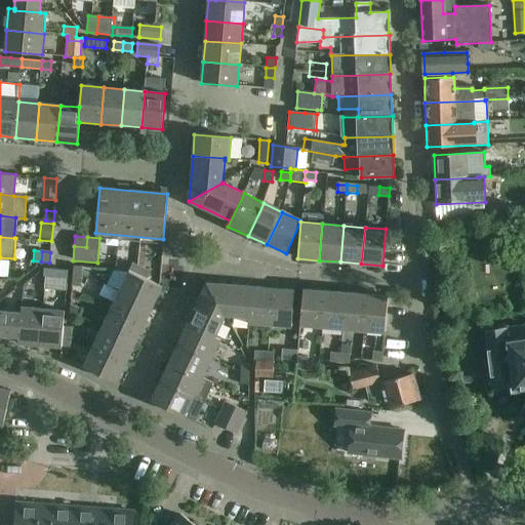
[(132,264),(129,271),(147,280),(150,272),(132,264)]
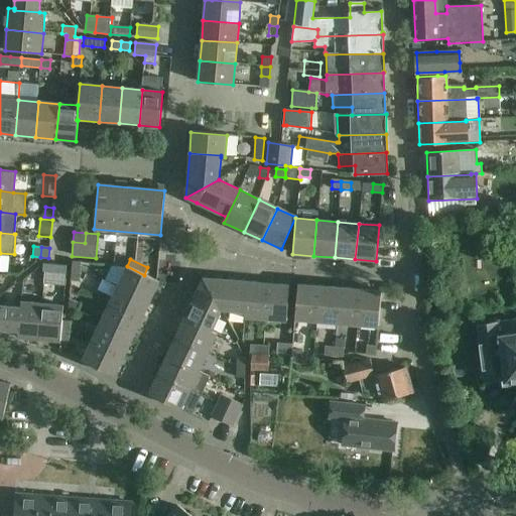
[(73,262),(72,271),(80,272),(81,262),(73,262)]
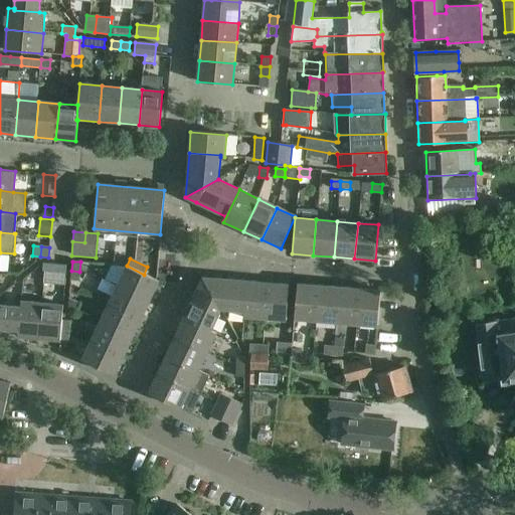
[(44,272),(52,272),(52,264),(43,264),(42,272),(44,272)]
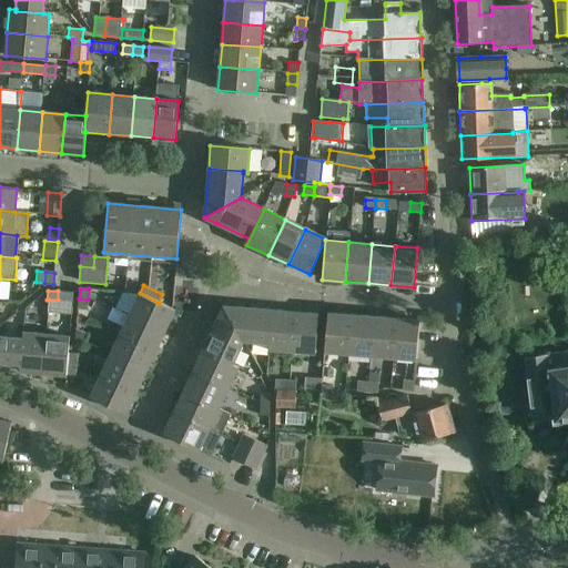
[(58,291),(58,300),(56,313),(71,314),(73,293),(58,291)]
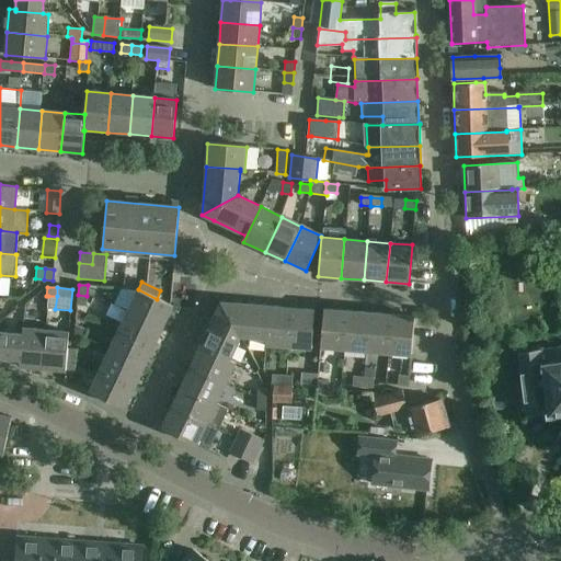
[(138,289),(128,311),(163,328),(173,307),(157,299),(138,289)]
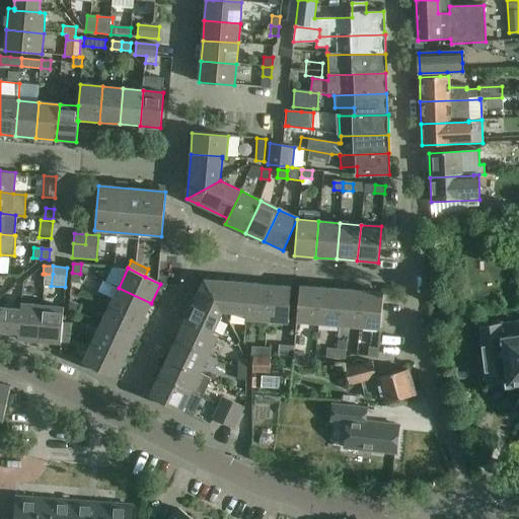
[(80,274),(72,273),(71,283),(79,283),(80,274)]
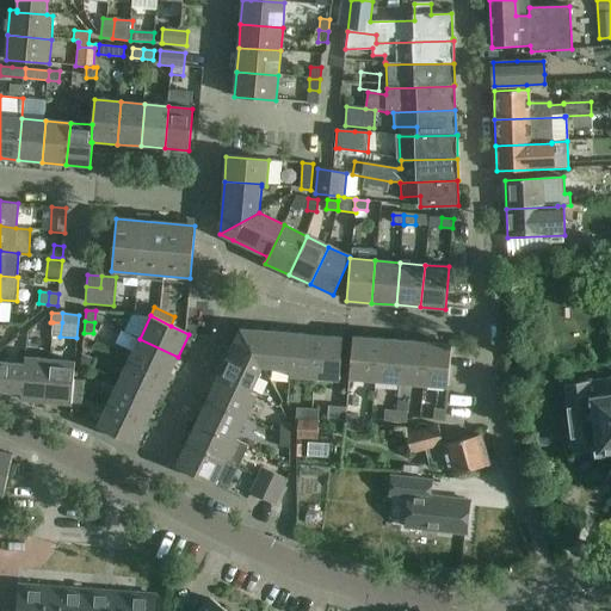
[(62,322),(53,322),(51,335),(60,337),(62,322)]
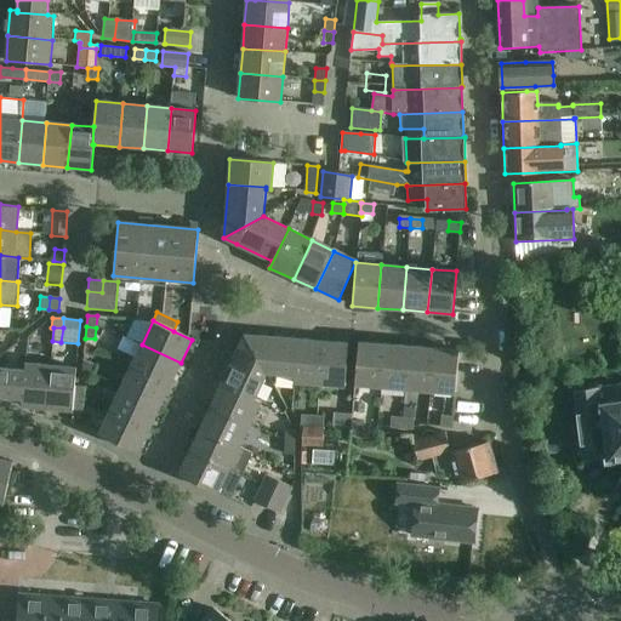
[(267,374),(251,347),(244,335),(221,385),(255,402),(255,400),(267,374)]
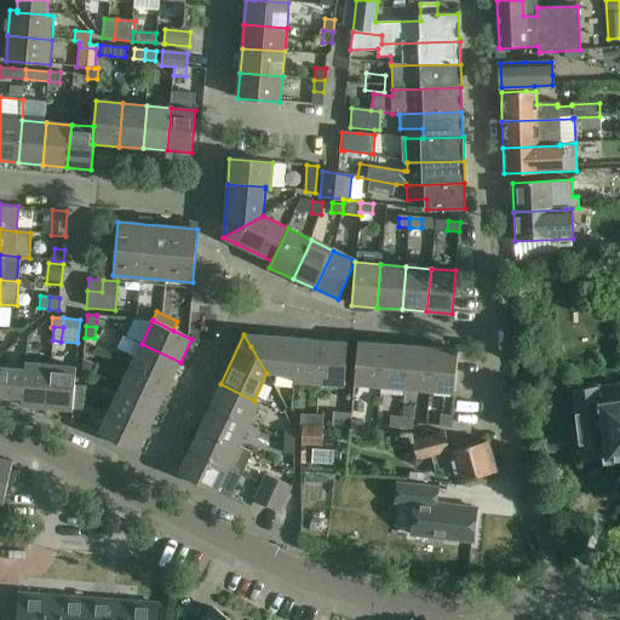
[(299,339),(258,336),(244,334),(251,346),(267,373),(296,375),(299,339)]
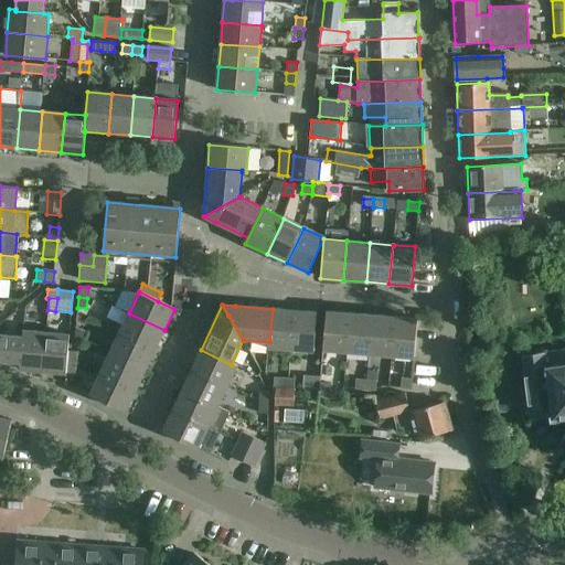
[(294,311),(273,309),(269,342),(268,348),(281,349),(280,358),(290,358),(290,350),(291,350),(294,311)]
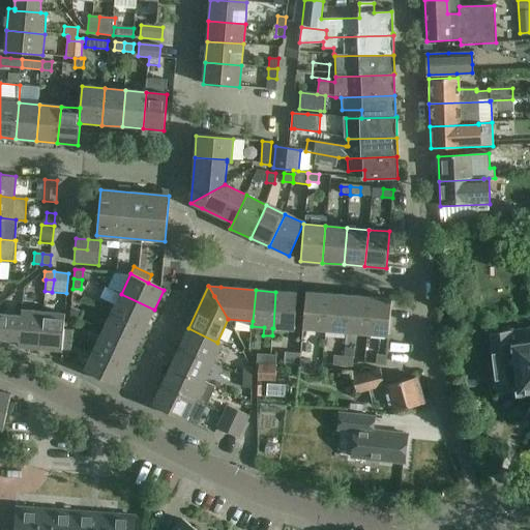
[(297,294),(275,292),(273,328),(295,329),(296,305),(297,294)]
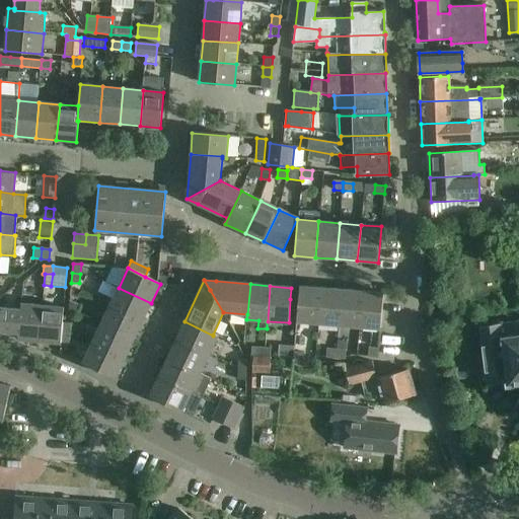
[(296,322),(317,323),(320,288),(300,286),(296,322)]
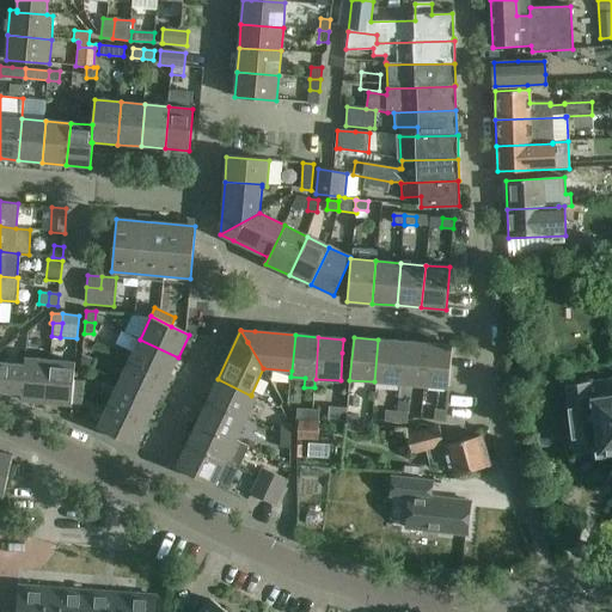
[(178,357),(140,340),(129,361),(167,379),(178,357)]
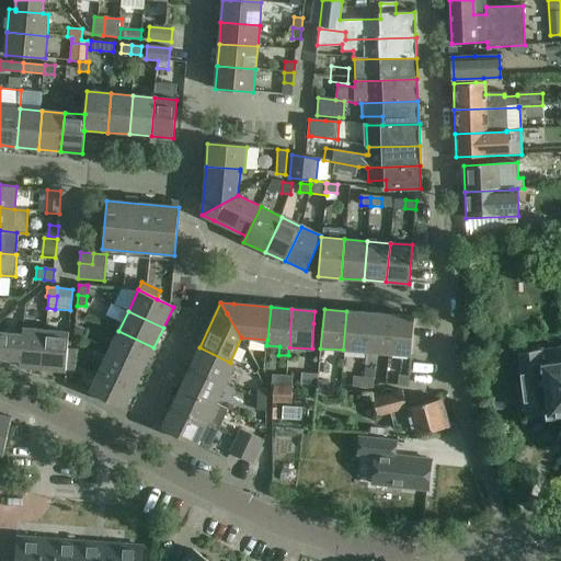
[(369,313),(346,311),(343,350),(366,352),(369,313)]
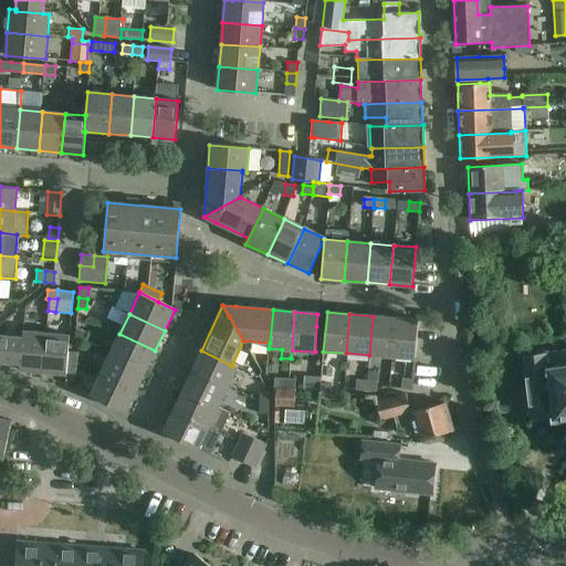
[(396,318),(373,316),(369,355),(392,357),(396,318)]
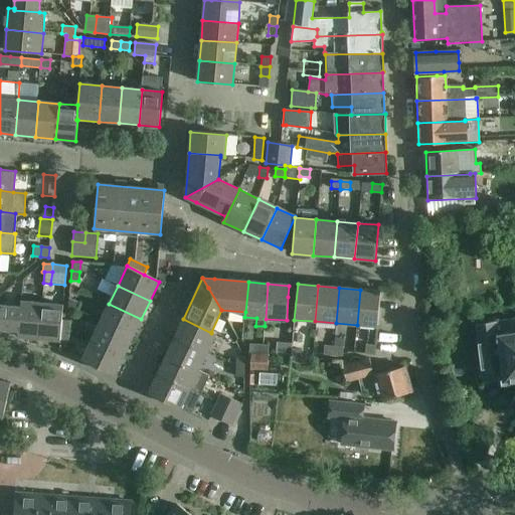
[(380,291),(360,290),(357,325),(377,327),(380,291)]
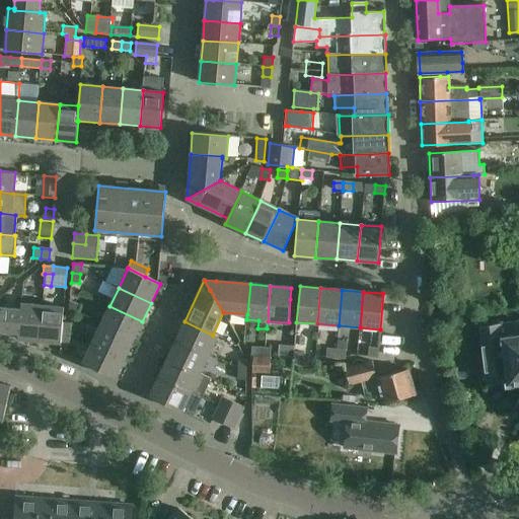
[(80,306),(70,301),(69,310),(76,313),(80,306)]
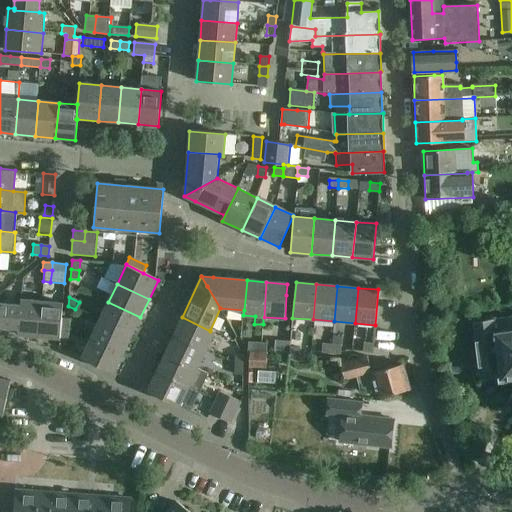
[(21,300),(20,305),(21,305),(19,329),(18,329),(18,335),(39,337),(42,302),(21,300)]
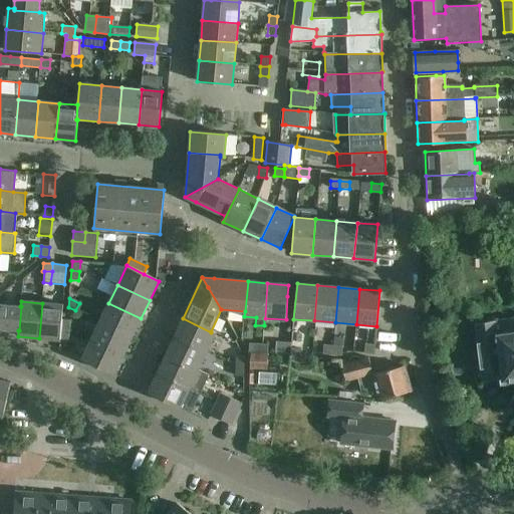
[(1,305),(0,303),(0,328),(18,330),(19,330),(21,306),(20,306),(1,305)]
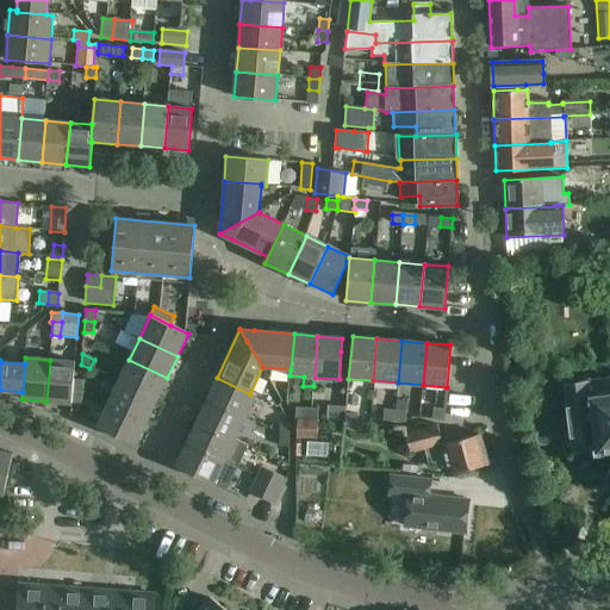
[(75,361),(50,360),(47,402),(72,404),(72,403),(73,391),(73,379),(75,361)]
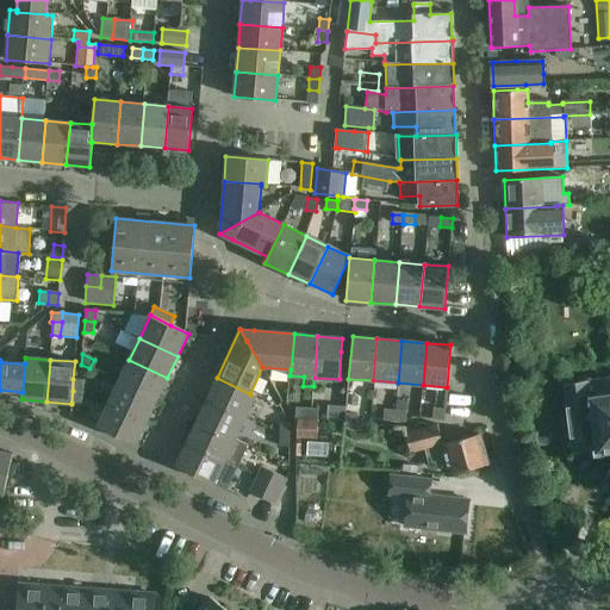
[(167,378),(129,360),(118,383),(156,400),(167,378)]
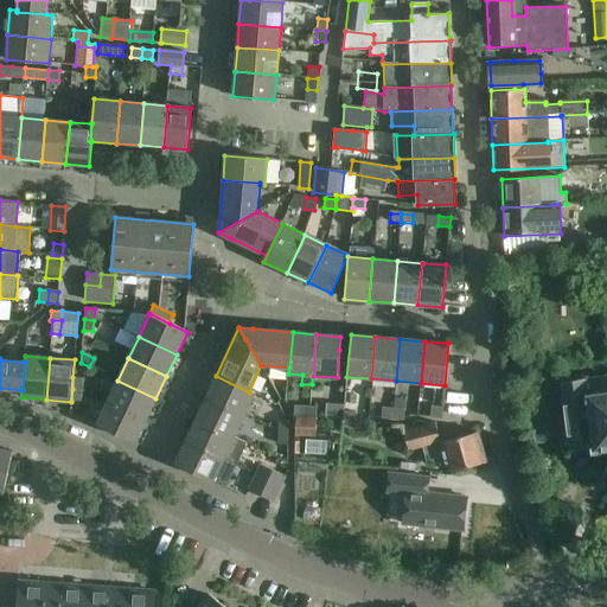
[(249,393),(216,376),(205,398),(244,416),(255,394),(249,391),(249,393)]
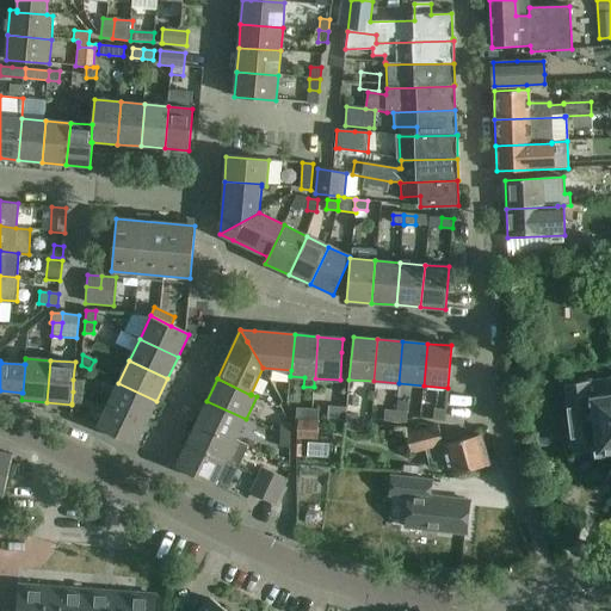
[(84,381),(73,380),(73,392),(82,393),(84,381)]
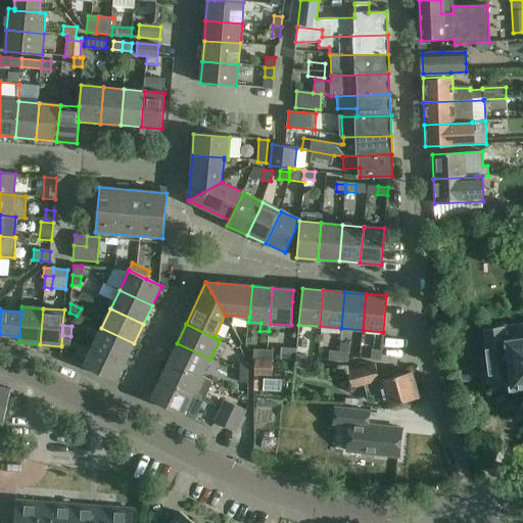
[(522,330),(505,333),(504,327),(483,330),(490,390),(522,386),(522,330)]
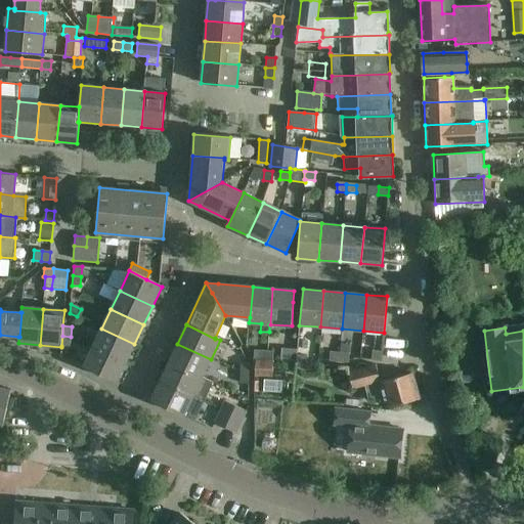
[(134,344),(101,329),(92,347),(126,362),(134,344)]
